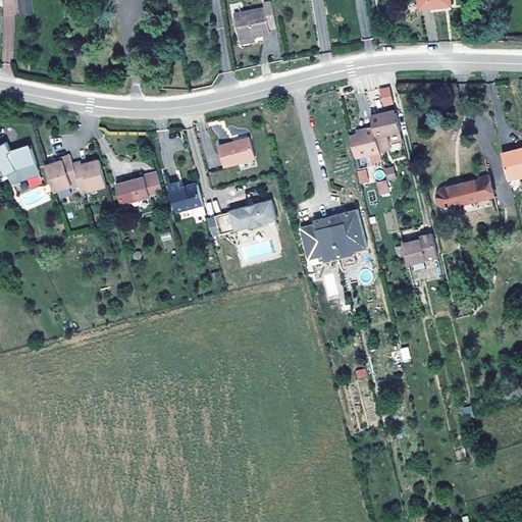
[(32,11),(31,0),(17,0),(19,12),(32,11)]
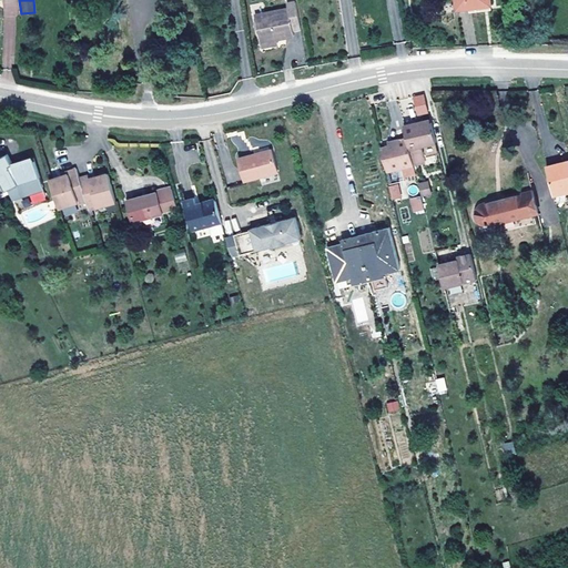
[(301,29),(295,2),(287,3),(288,8),(255,14),(261,41),(276,39),(294,36),(293,30),(301,29)]
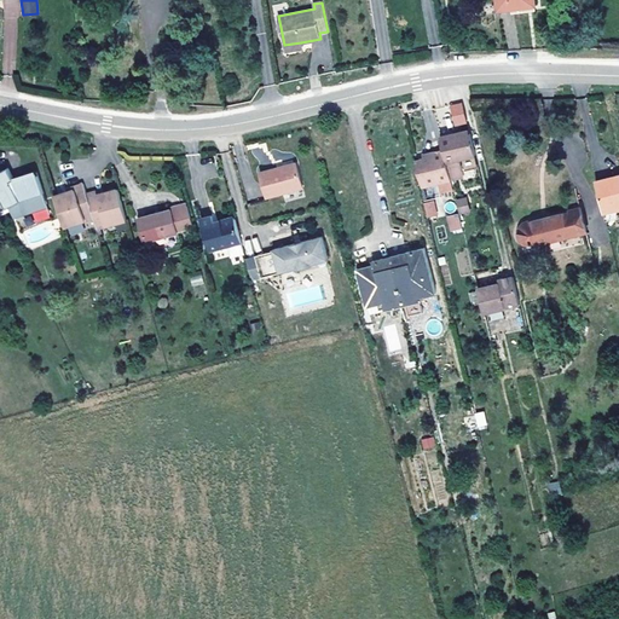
[(455,127),(467,123),(462,102),(449,105),(455,127)]
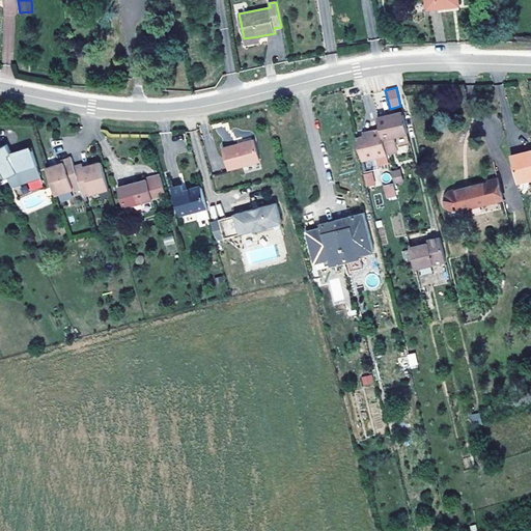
[(408,133),(403,114),(389,117),(388,115),(378,117),(380,129),(387,154),(397,151),(396,145),(394,136),(408,133)]
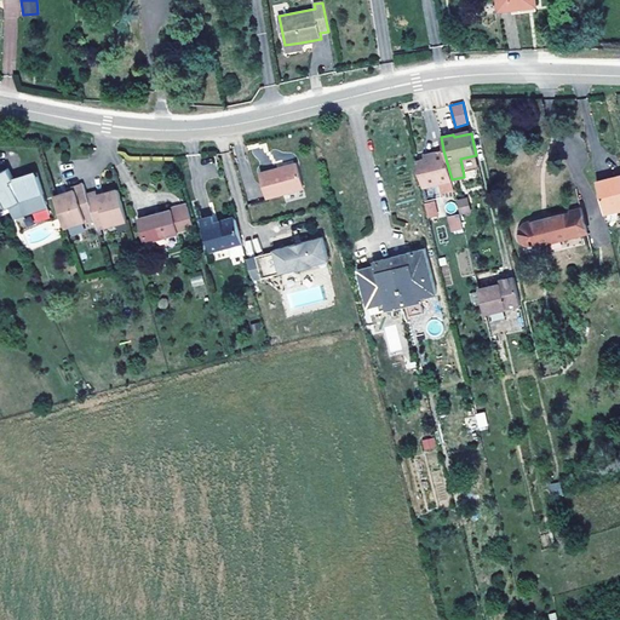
[(452,179),(443,150),(434,153),(435,156),(425,159),(415,161),(423,188),(435,185),(437,194),(454,190),(452,182),(452,179)]
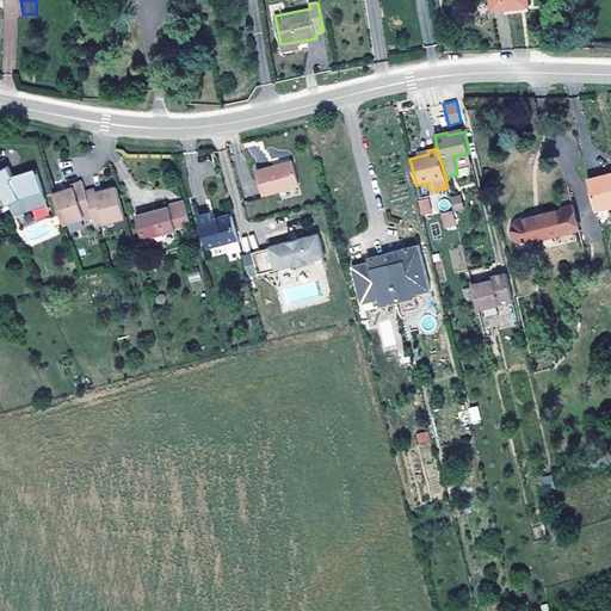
[(224,150),(217,153),(223,173),(232,171),(224,150)]
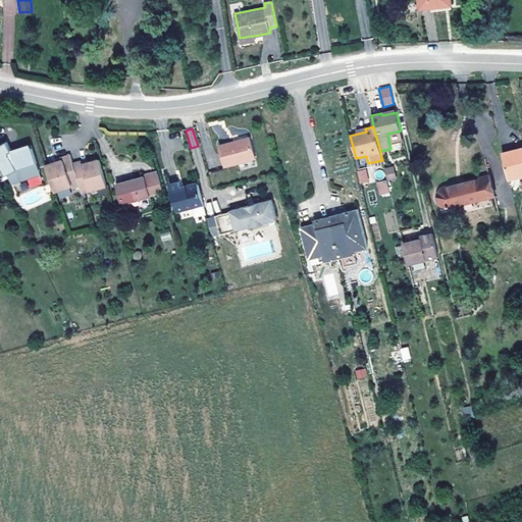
[(403,140),(401,131),(387,134),(389,143),(403,140)]
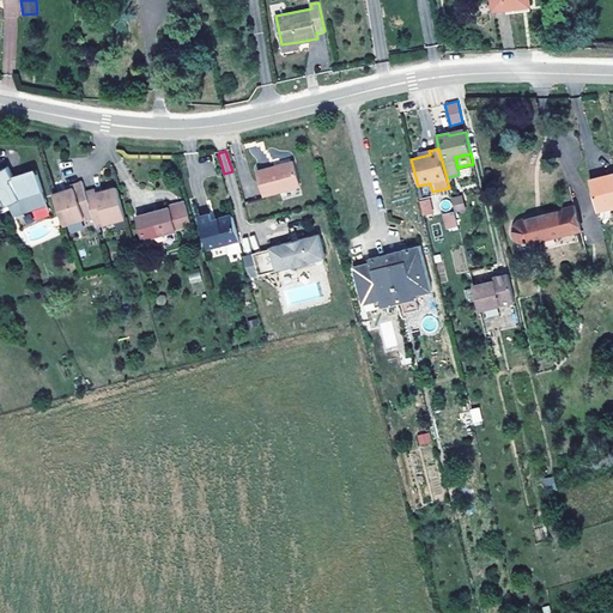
[(301,186),(293,161),(258,171),(265,195),(301,186)]
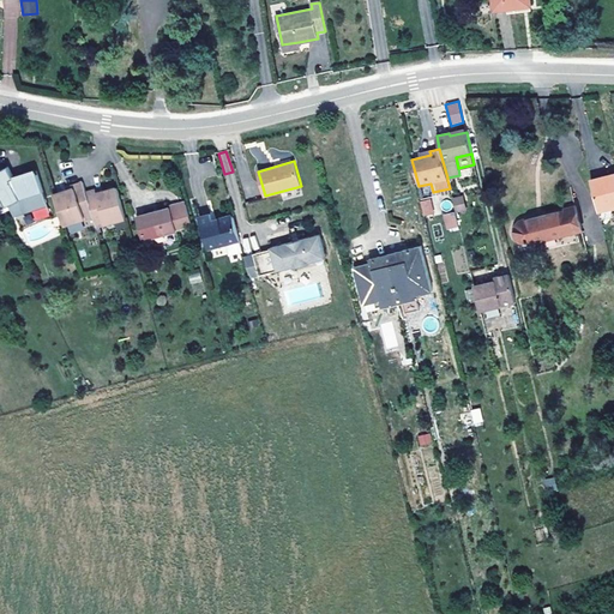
[(52,215),(37,170),(35,172),(20,176),(22,178),(16,180),(13,175),(8,166),(0,169),(0,214),(1,217),(6,216),(2,209),(10,205),(14,216),(30,205),(38,221),(52,215)]
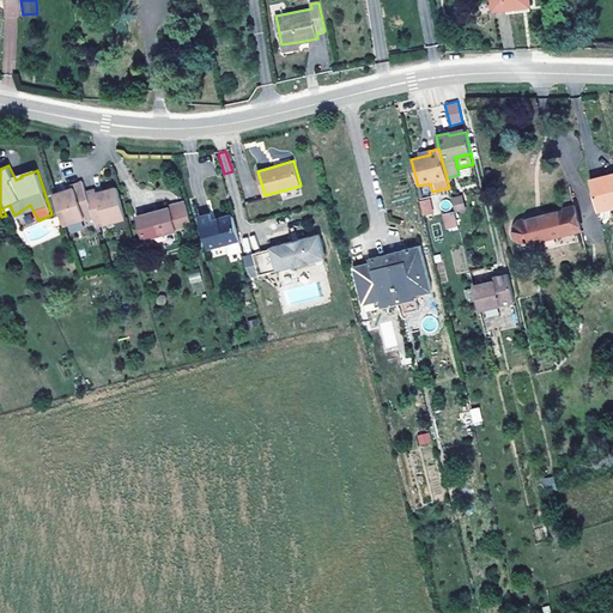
[(612,204),(612,174),(592,180),(600,208),(612,204)]
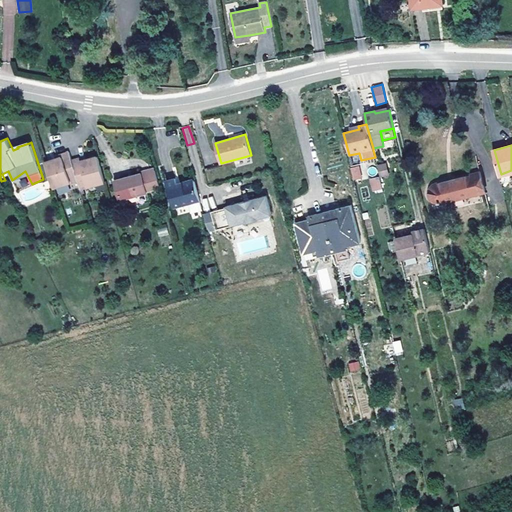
[(105,182),(98,156),(87,160),(82,161),(81,159),(73,162),(70,151),(62,154),(62,156),(57,158),(45,162),(53,188),(79,181),(81,188),(105,182)]
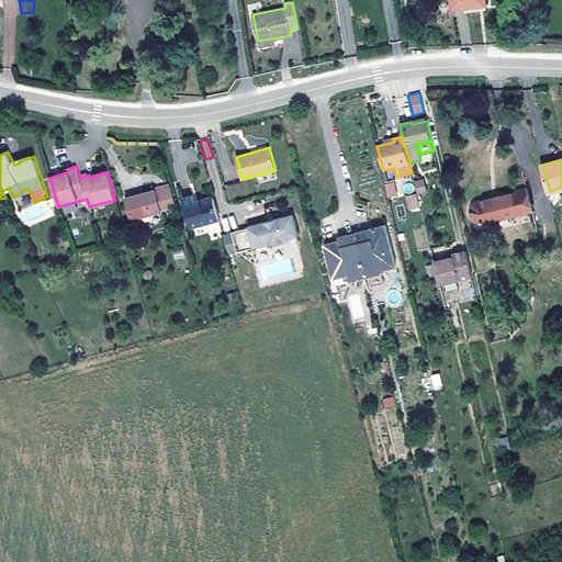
[(426,191),(424,180),(416,182),(418,193),(426,191)]
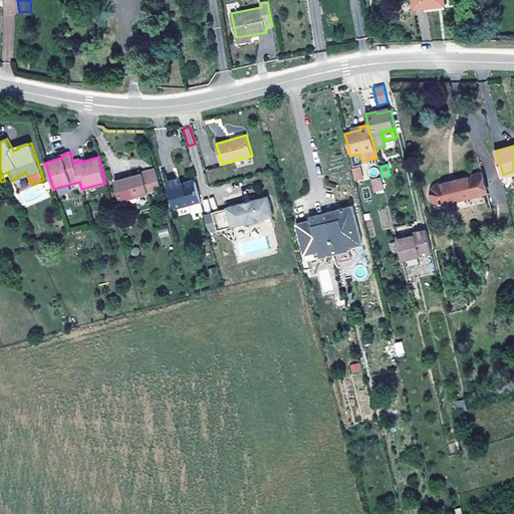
[(353,181),(363,179),(361,167),(351,169),(353,181)]
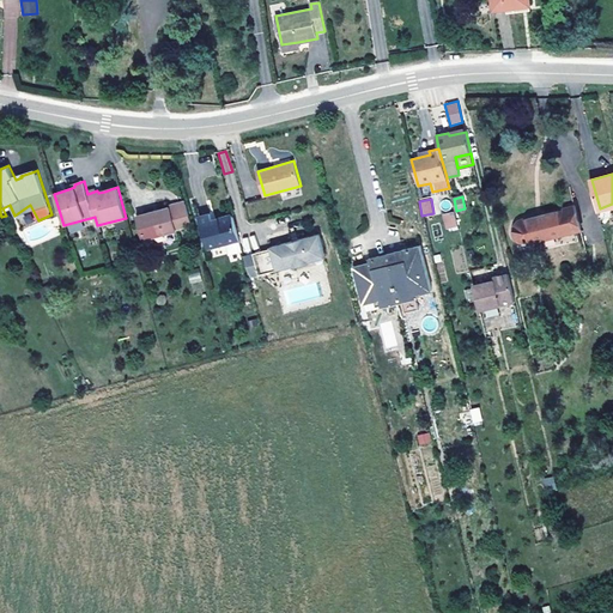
[(192,226),(186,204),(170,208),(170,207),(137,217),(143,240),(192,226)]
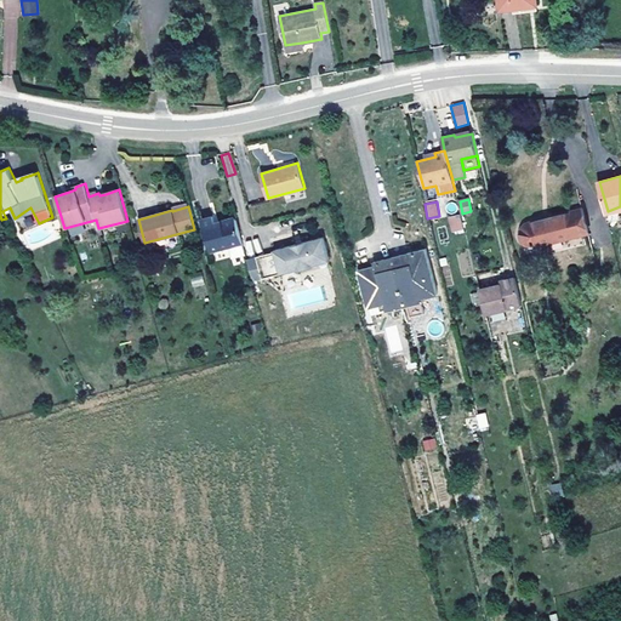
[(536,245),(588,232),(582,209),(530,222),(528,223),(524,224),(523,227),(522,231),(520,233),(522,237),(522,239),(524,241),(527,244),(529,245),(531,245),(536,245)]
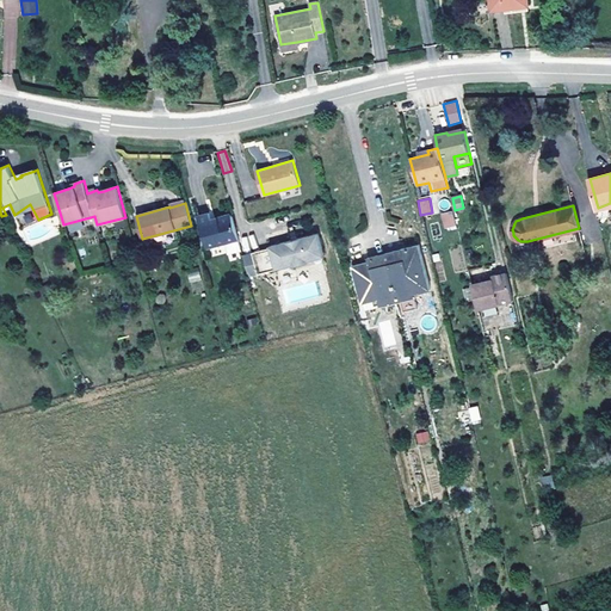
[(457,224),(452,210),(443,213),(446,227),(457,224)]
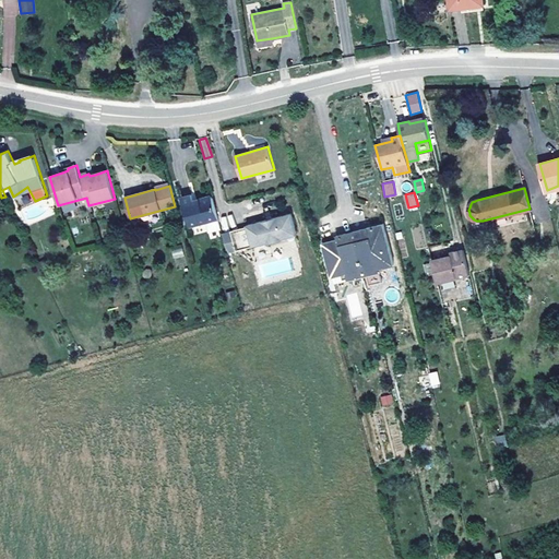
[(218,218),(212,195),(193,201),(192,194),(181,198),(189,226),(207,222),(218,218)]
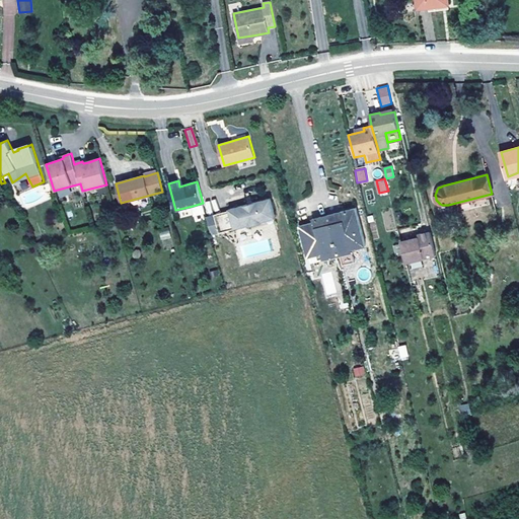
[(219,233),(247,225),(248,226),(263,222),(263,221),(276,217),(271,198),(229,209),(229,210),(214,214),(215,216),(207,218),(211,233),(219,231),(219,233)]
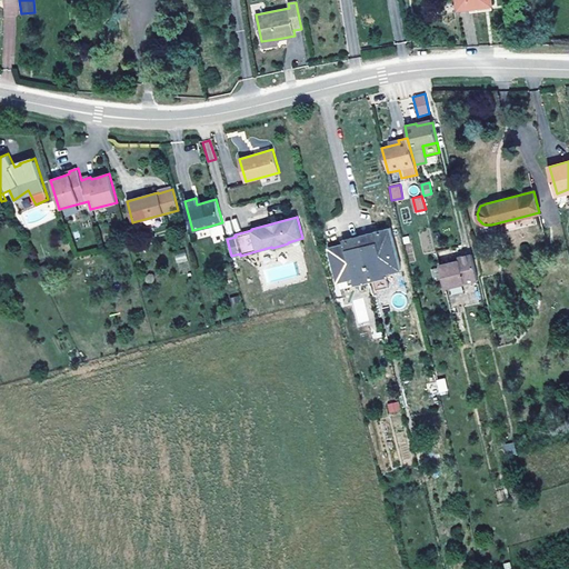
[(236,218),(223,222),(227,235),(240,230),(236,218)]
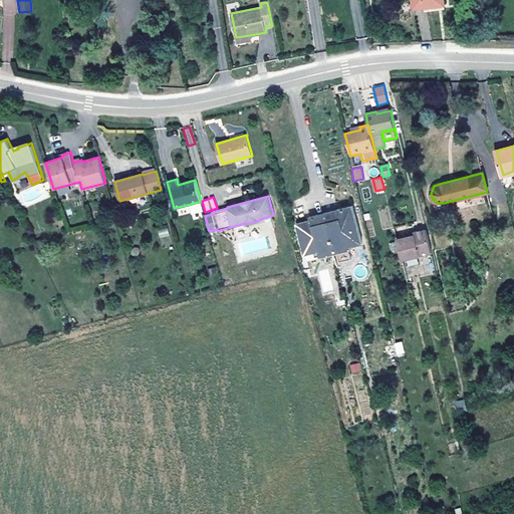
[(205,214),(201,201),(191,204),(195,217),(205,214)]
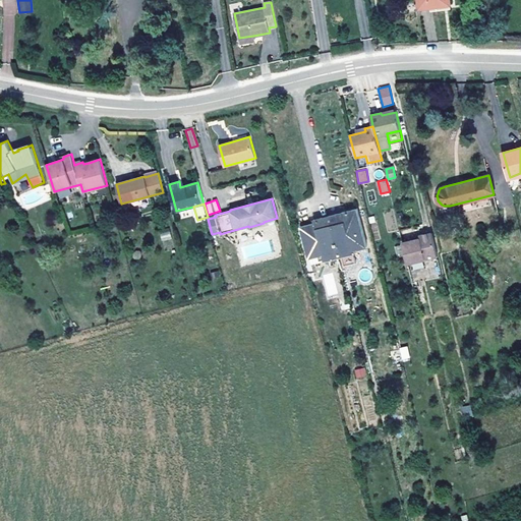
[(367,246),(357,209),(329,216),(340,259),(354,255),(353,250),(367,246)]
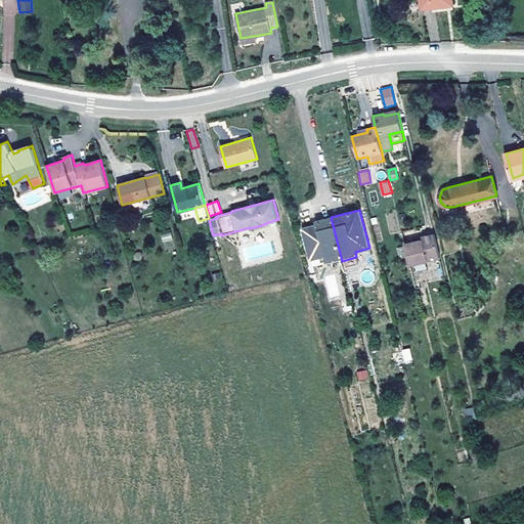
[(342,261),(331,217),(315,221),(316,224),(302,228),(311,260),(313,260),(314,266),(329,262),(329,264),(342,261)]
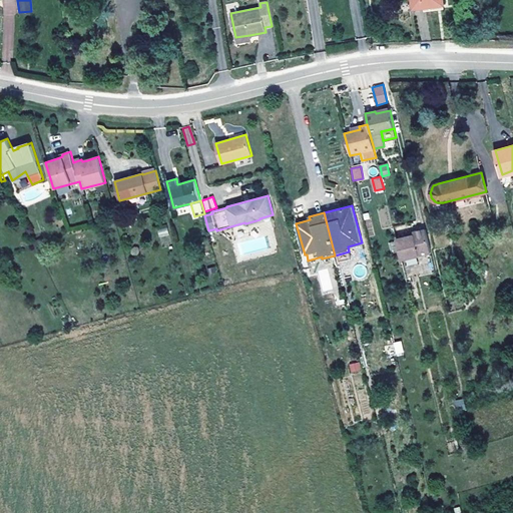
[(167,227),(157,229),(159,237),(168,235),(167,227)]
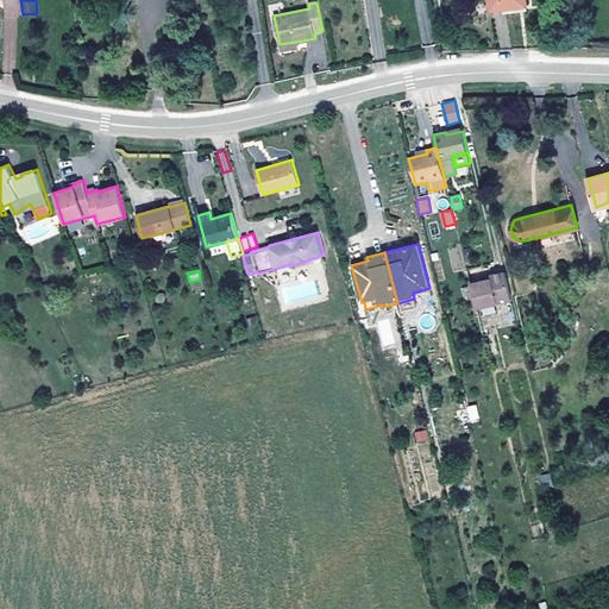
[(512,300),(504,271),(490,275),(491,278),(483,281),(470,283),(476,308),(512,300)]
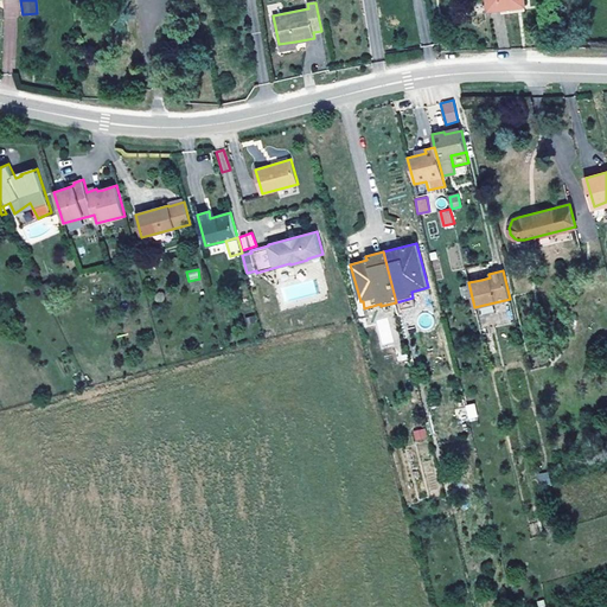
[(474,403),(465,406),(468,422),(478,420),(474,403)]
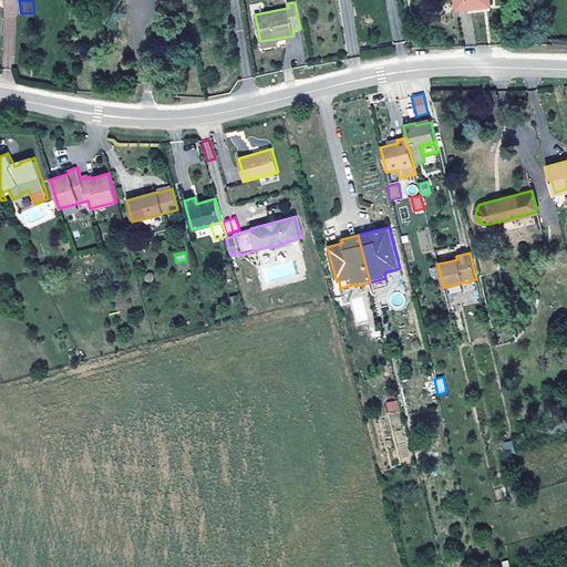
[(400,409),(398,400),(385,403),(388,412),(400,409)]
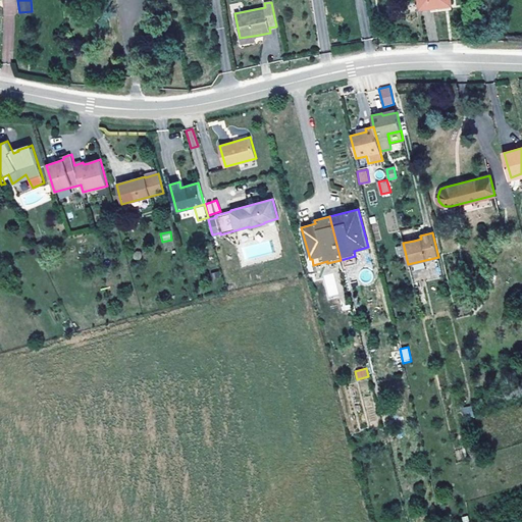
[(471,406),(462,408),(464,419),(474,417),(471,406)]
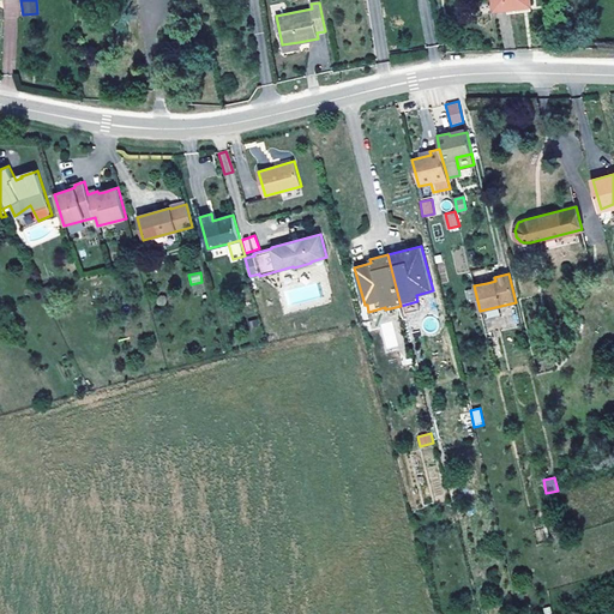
All buildings are outlined.
